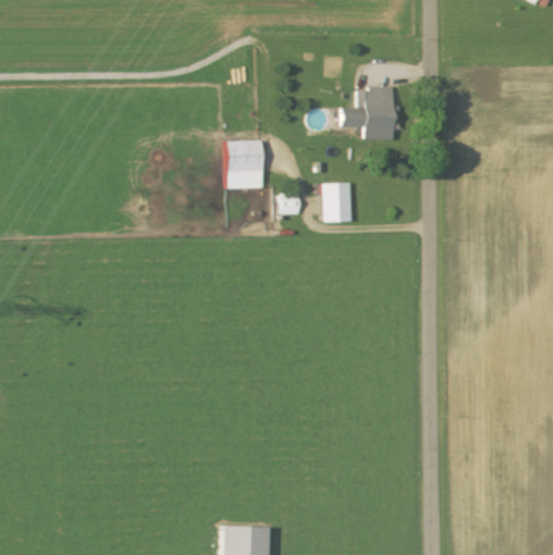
[(340,126),(364,126),(364,140),(394,139),(394,133),(397,133),(397,87),(358,88),(358,108),(340,108),(340,126)]
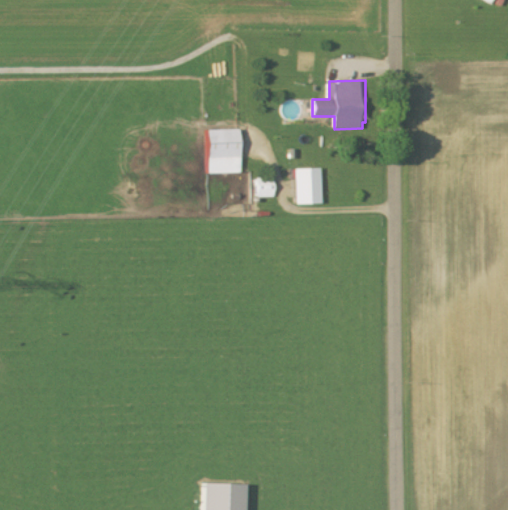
[(240,129),(207,130),(208,173),(241,172),(240,129)]
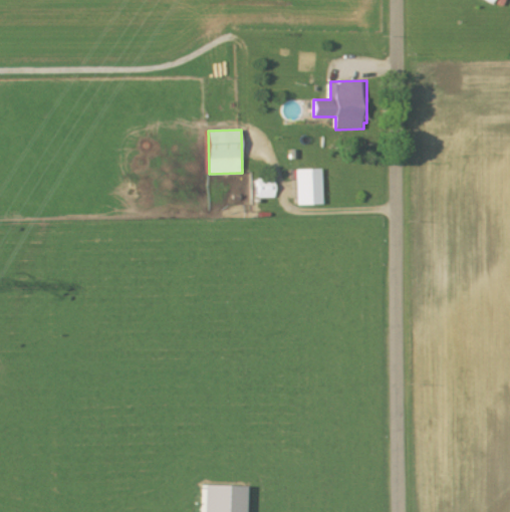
[(297,170),(297,205),(324,204),(323,169),(297,170)]
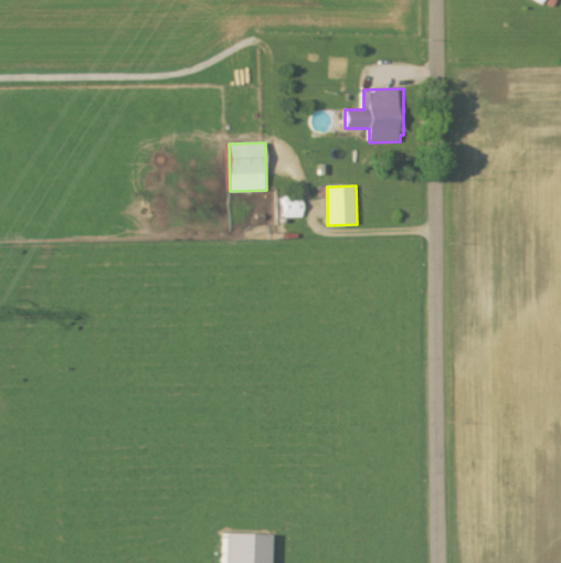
[(304,195),(285,197),(286,216),(304,216),(304,195)]
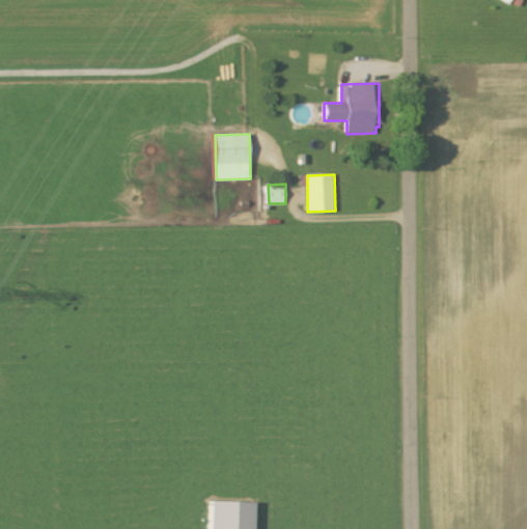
[(253,528),(253,501),(210,500),(209,528),(253,528)]
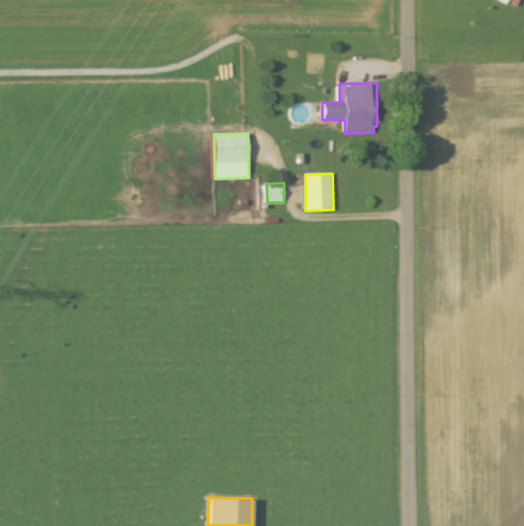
All buildings are outlined.
